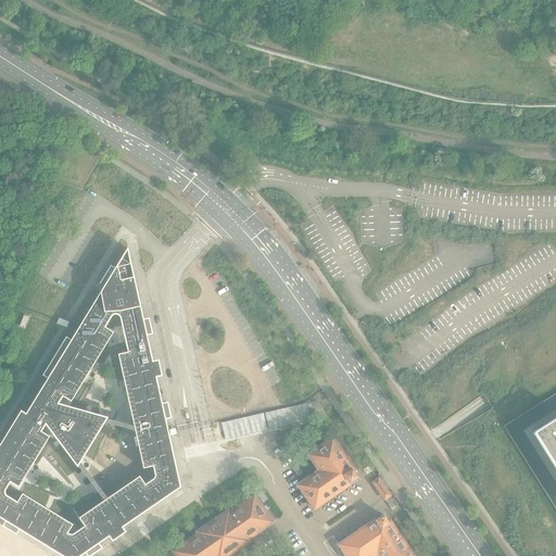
[(0,457),(0,517),(61,555),(79,555),(179,488),(167,432),(127,250),(26,415),(0,457)]
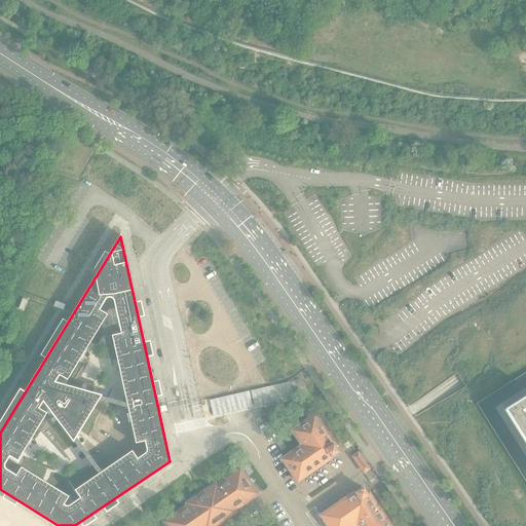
[(525,396),(503,409),(525,445),(525,396)]
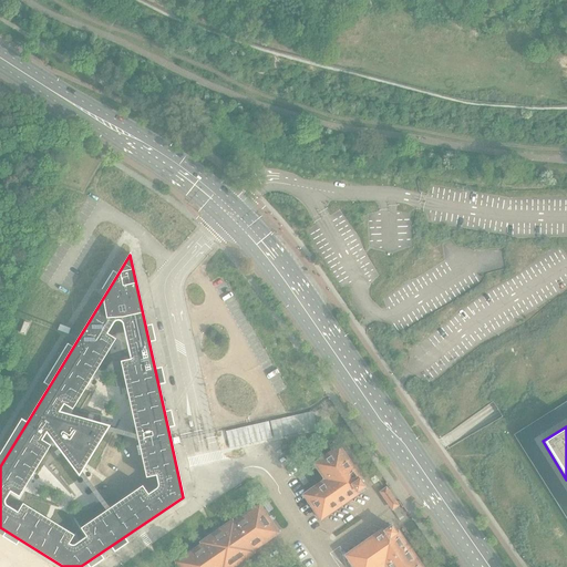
[(362,481),(339,447),(315,464),(323,478),(322,482),(303,495),(320,519),(358,494),(367,487),(362,481)]
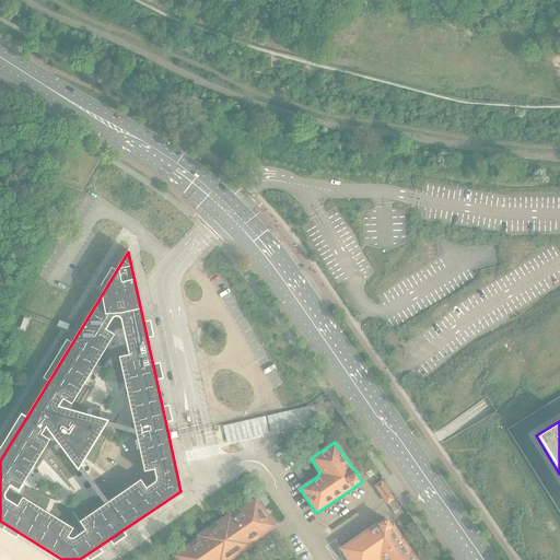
[(273,526),(256,500),(230,517),(229,515),(199,536),(200,538),(174,556),(177,559),(229,559),(251,546),(249,544),(273,526)]
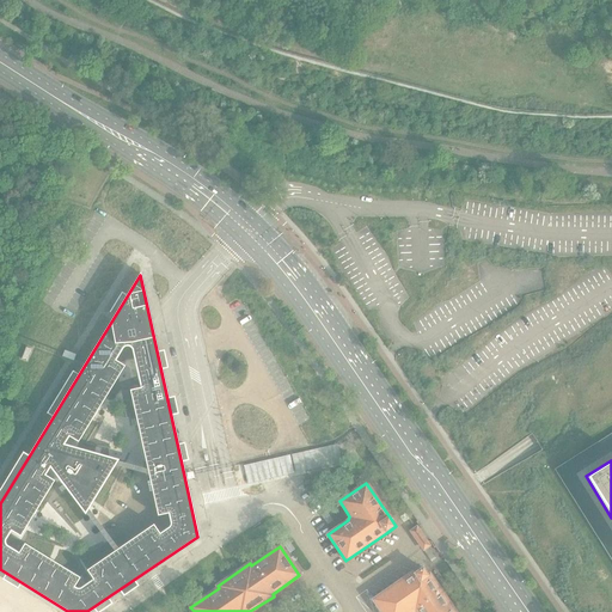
[(454,611),(430,576),(429,577),(428,575),(427,576),(422,569),(417,573),(416,571),(415,573),(414,571),(373,600),(381,611),(410,611),(415,610),(416,611),(454,611)]
